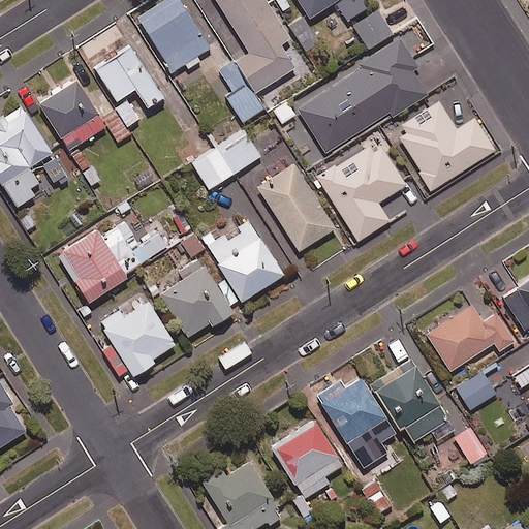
[(212,52),(179,0),(161,0),(136,16),(175,75),(212,52)]
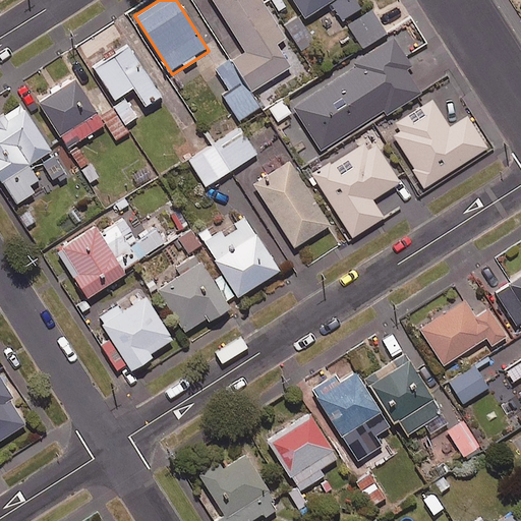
[(285,37),(262,0),(212,0),(244,51),(216,69),(229,90),(220,96),(236,121),(259,106),(250,92),(290,66),(276,43),(285,37)]
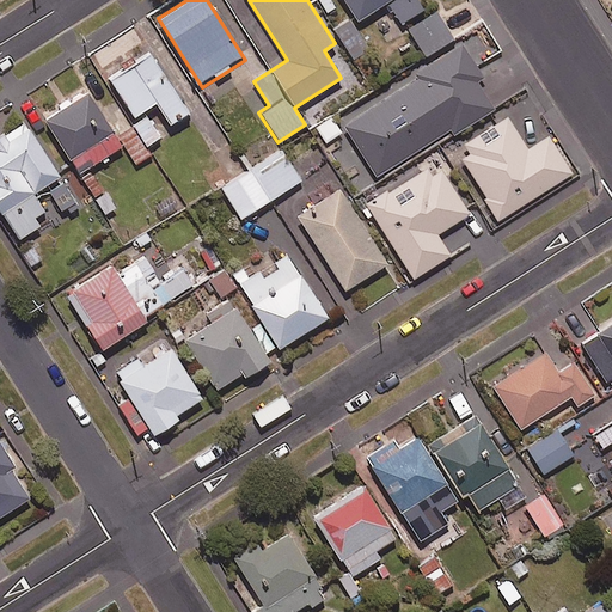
[(344,0),(357,20),(387,1),(401,22),(423,7),(418,0),(344,0)]
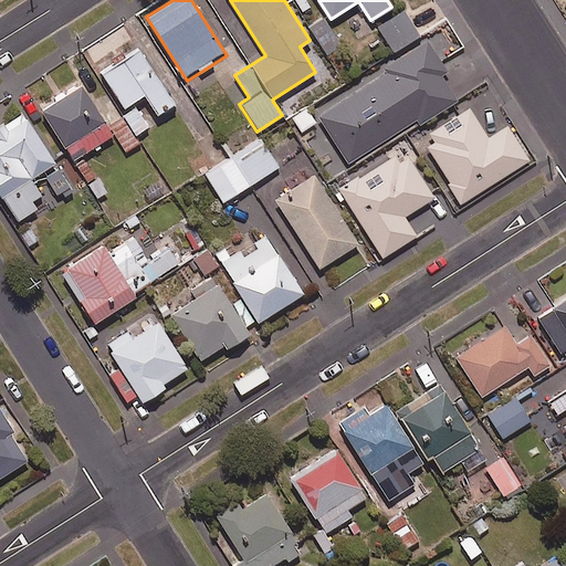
[(419,35),(404,11),(377,27),(392,52),(419,35)]
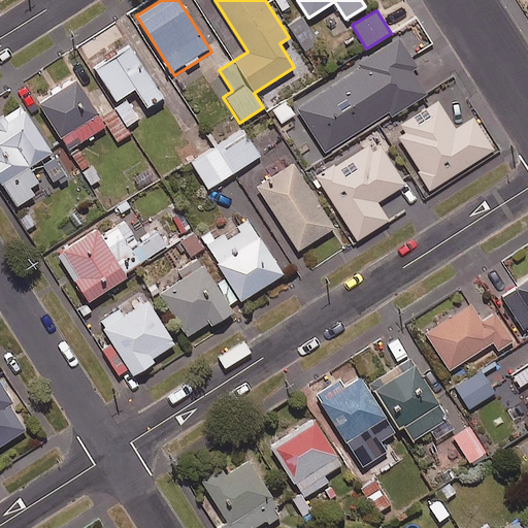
[(418,66),(398,37),(296,107),(327,153),(388,111),(392,117),(427,93),(411,70),(418,66)]
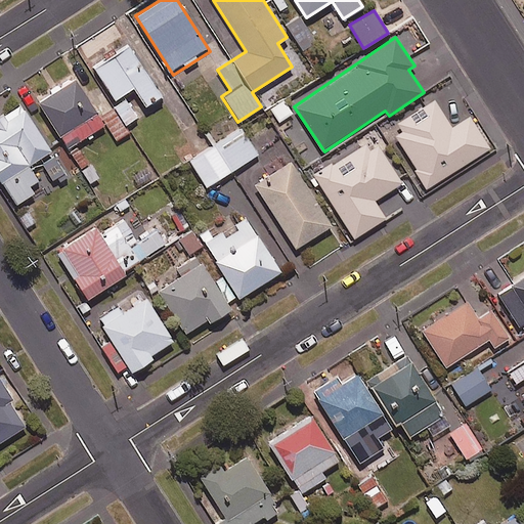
[(162,96),(129,46),(94,69),(115,99),(133,87),(145,106),(162,96)]
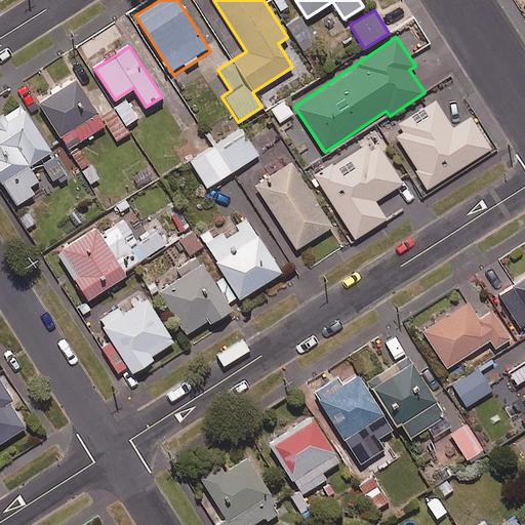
[(105,125),(76,79),(38,103),(67,149),(105,125)]
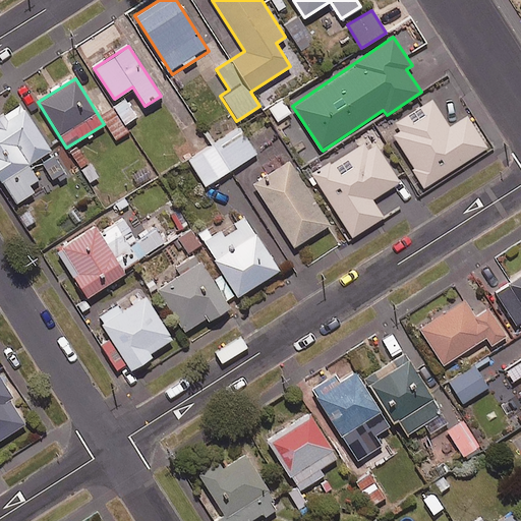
[(400,131),(393,135),(414,167),(411,169),(423,187),(487,147),(467,114),(449,125),(432,99),(394,122),(400,131)]
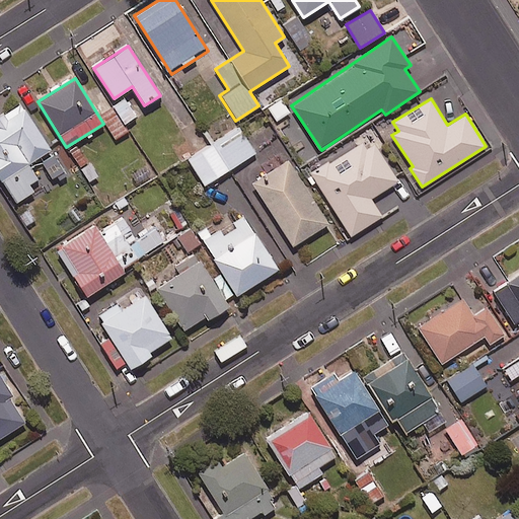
[(21,103),(0,117),(0,178),(16,204),(34,192),(30,187),(40,180),(28,164),(52,149),(21,103)]
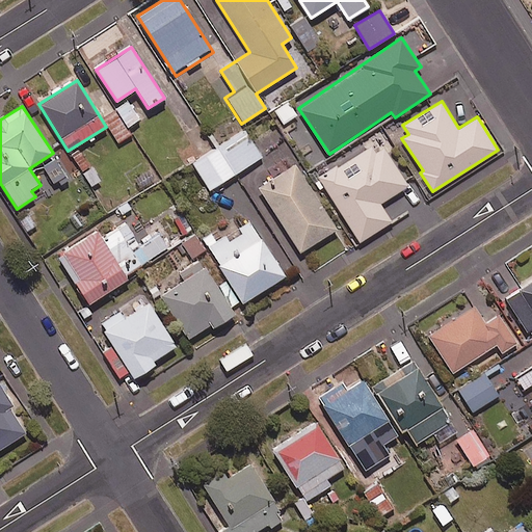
[(262,156),(244,130),(192,163),(209,189),(262,156)]
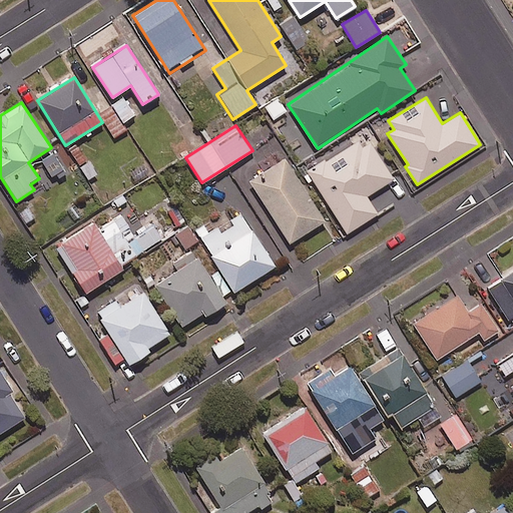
[(393,178),(366,135),(308,172),(346,233),(378,213),(367,195),(393,178)]
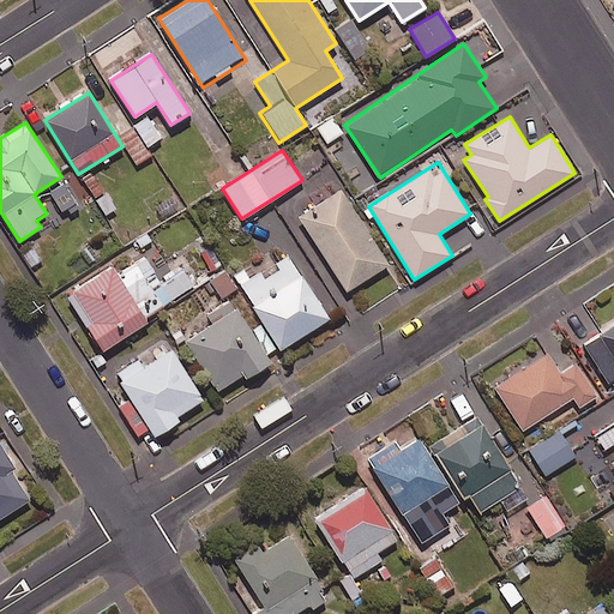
[(77,205),(64,184),(49,192),(62,214),(77,205)]
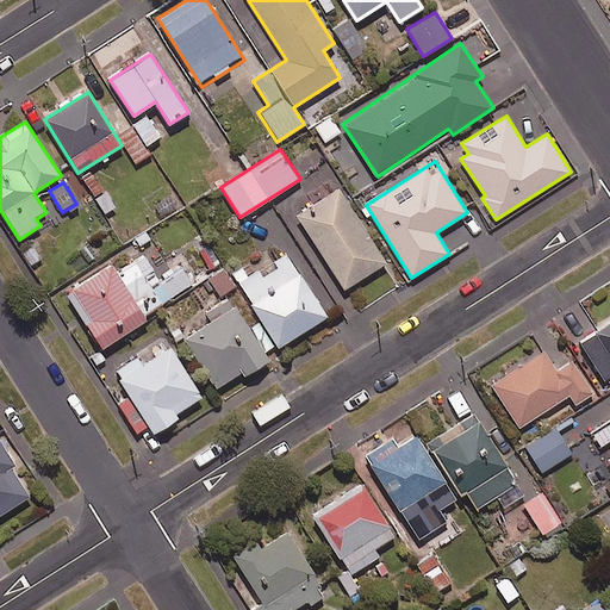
[(338,187),(296,215),(343,290),(386,262),(338,187)]
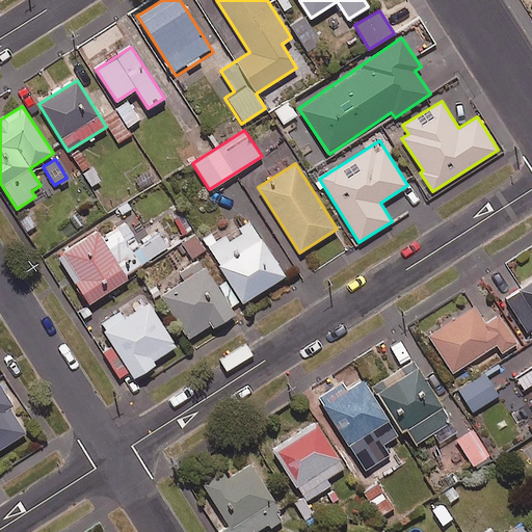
[(285,274),(248,220),(216,241),(211,234),(203,240),(243,301),(285,274)]
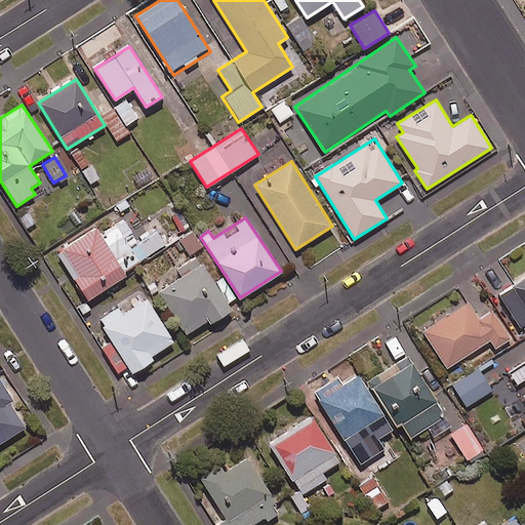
[(99,235),(123,271),(164,245),(154,230),(137,240),(124,219),(99,235)]
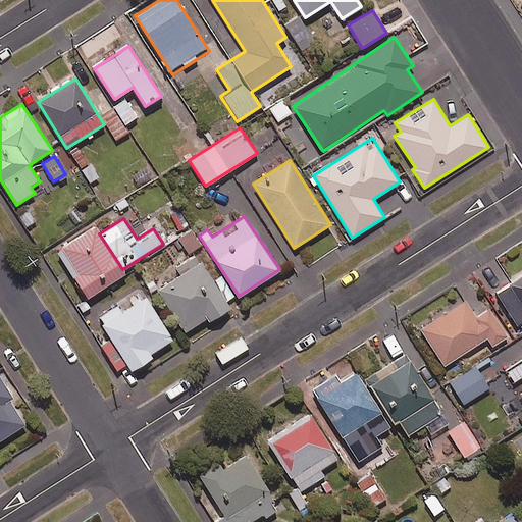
[(122,269),(99,233),(94,225),(54,251),(85,300),(125,273),(122,269)]
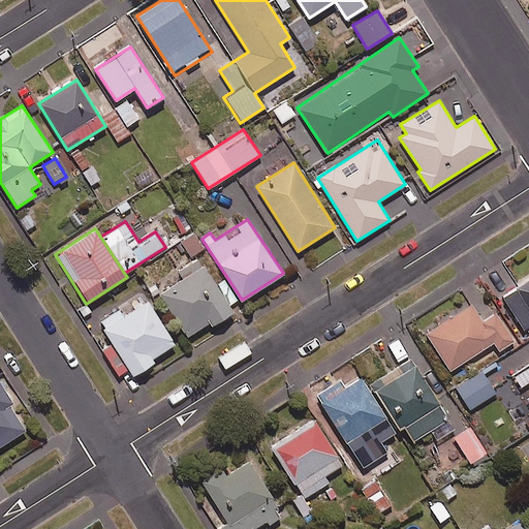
[(205,247),(193,232),(180,243),(190,257),(205,247)]
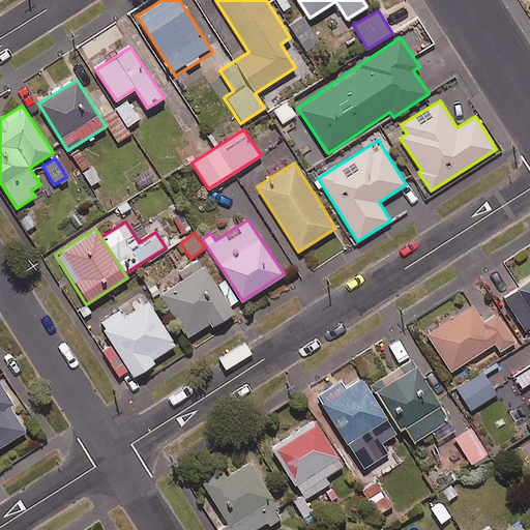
[(234,312),(199,259),(170,277),(174,284),(159,293),(187,336),(209,322),(212,326),(234,312)]
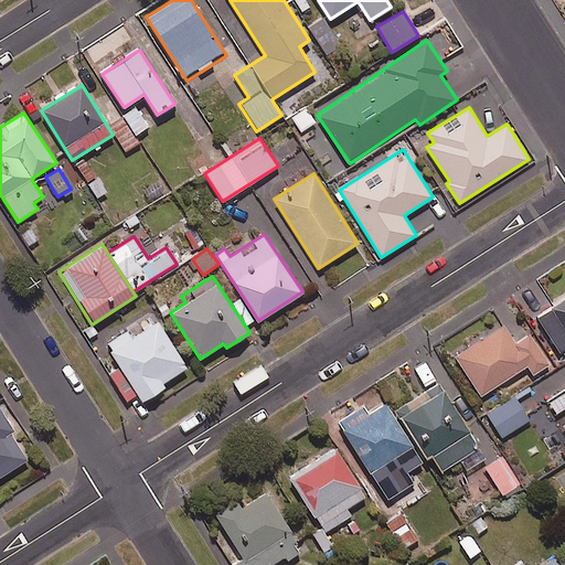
[(564,298),(536,316),(557,352),(564,347),(564,298)]
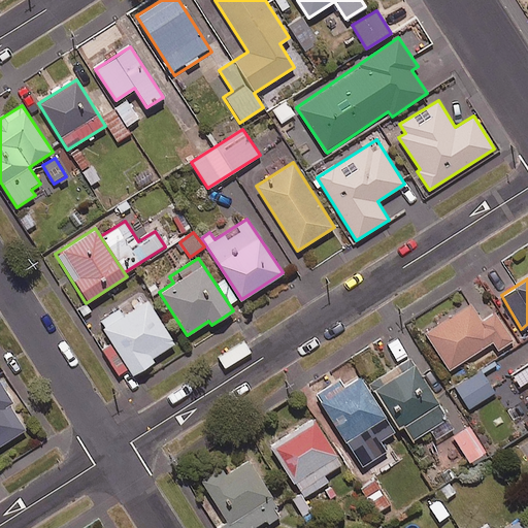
[(174,343),(146,300),(103,329),(133,374),(153,362),(151,358),(174,343)]
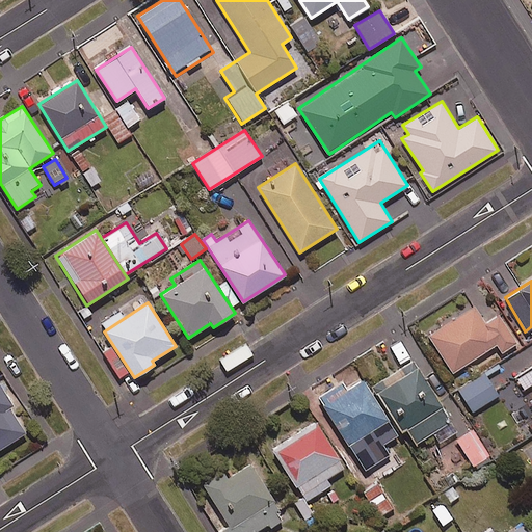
[(474,306),(428,336),(452,373),(496,345),(501,352),(517,343),(499,314),(485,322),(474,306)]
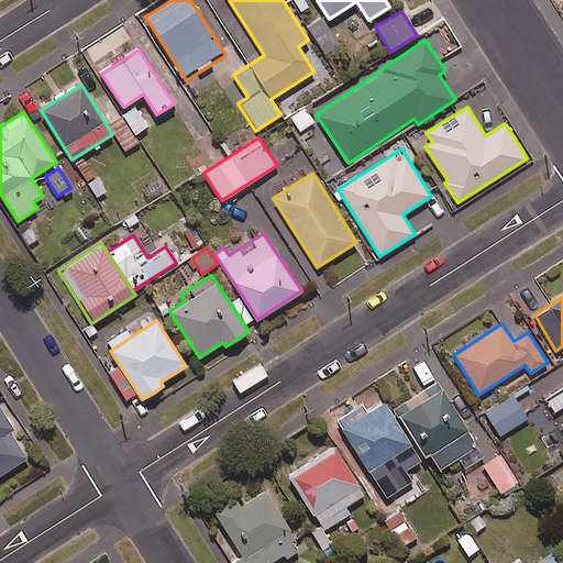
[(437,381),(393,408),(422,457),(429,453),(439,471),(459,459),(464,468),(483,457),(437,381)]
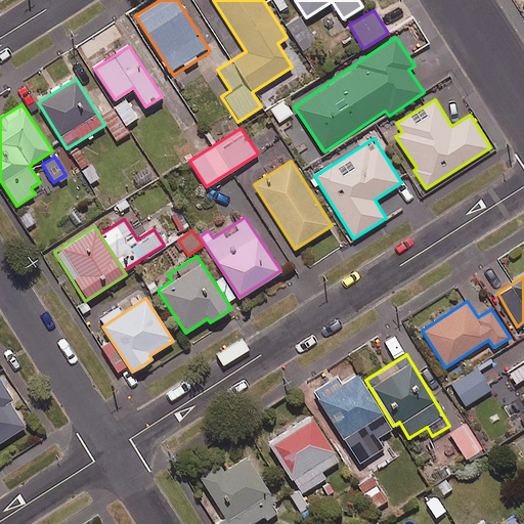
[(490,389),(477,367),(451,385),(465,405),(490,389)]
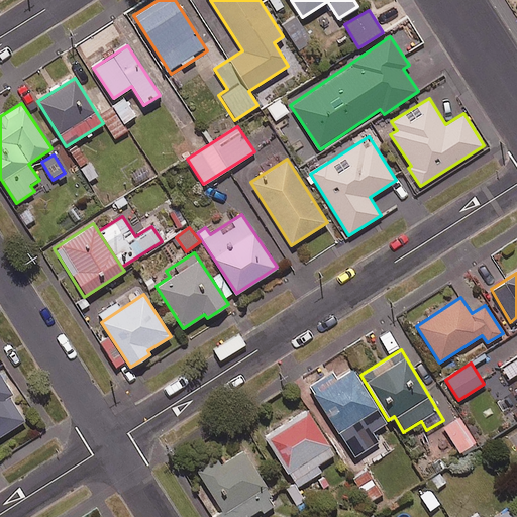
[(386,423),(352,368),(337,377),(334,371),(310,385),(354,458),(373,447),(366,436),(386,423)]
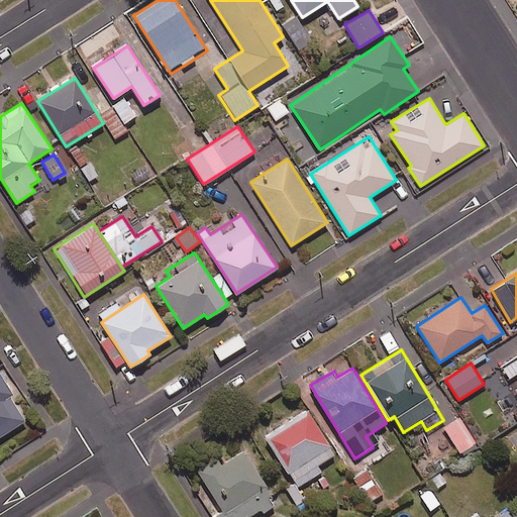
[(0,435),(24,420),(9,395),(13,393),(0,372),(0,435)]
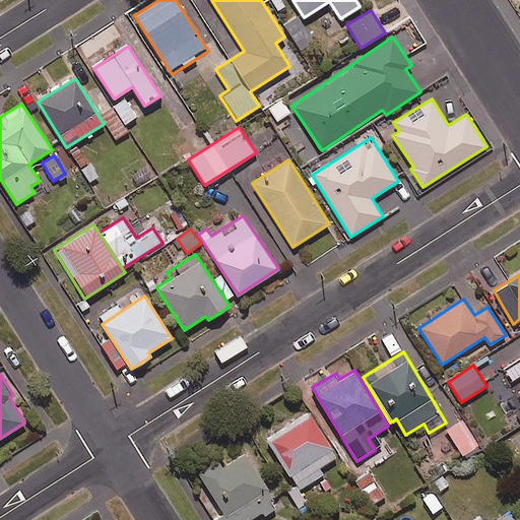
[(335,457),(310,414),(269,439),(299,489),(323,474),(319,467),(335,457)]
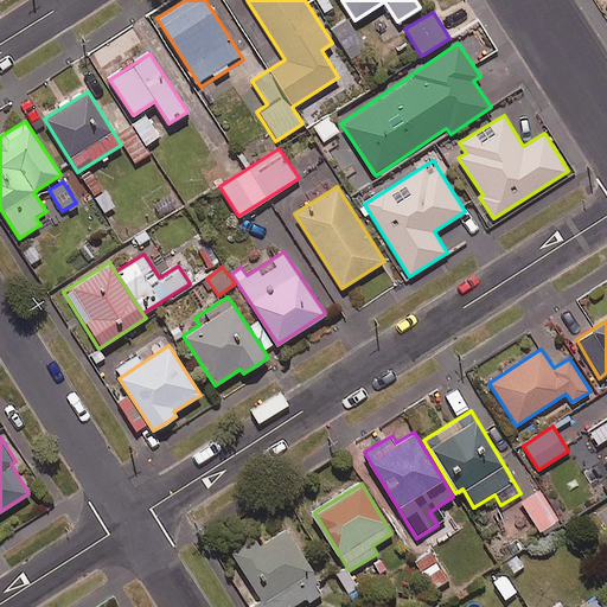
[(558,519),(538,489),(521,500),(541,531),(558,519)]
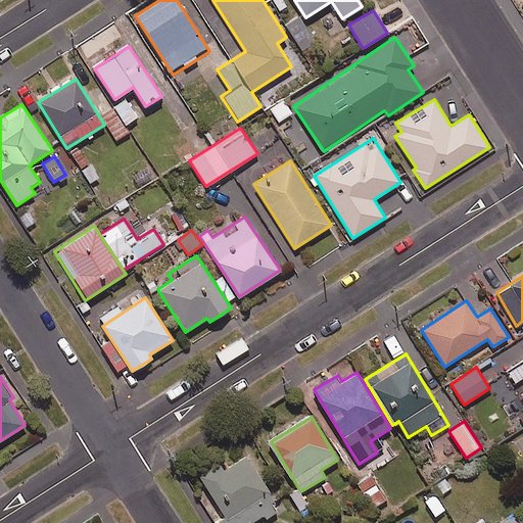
[(252,522),(278,509),(247,456),(222,470),(219,464),(195,478),(221,522),(252,522)]
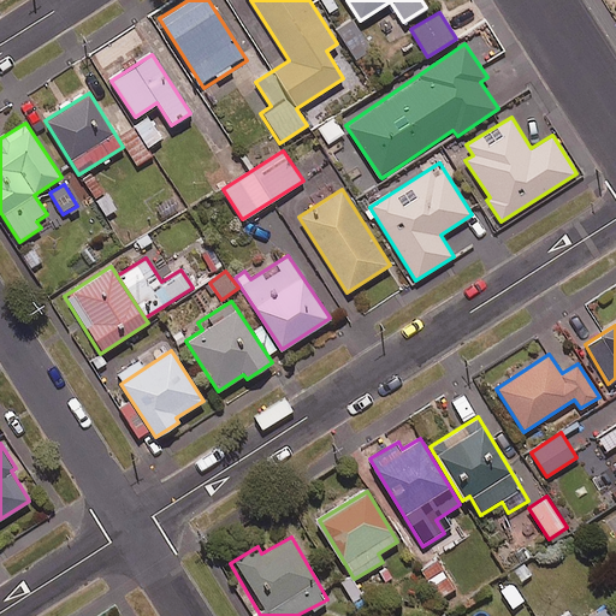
[(455,587),(436,558),(420,568),(439,597),(455,587)]
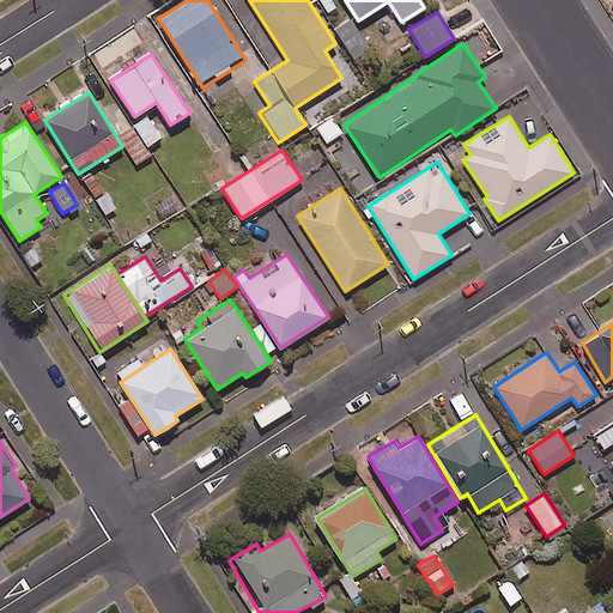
[(612,612),(612,610),(607,601),(588,612),(569,612),(566,608),(558,612),(612,612)]
